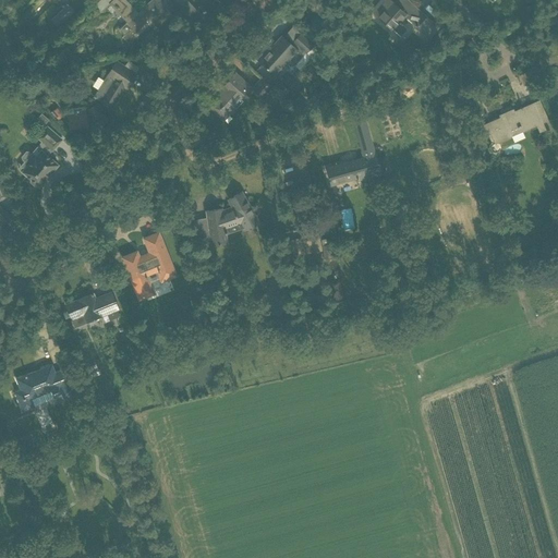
[(122,36),(130,43),(155,17),(159,22),(174,7),(168,0),(150,0),(137,13),(125,0),(112,0),(109,3),(126,22),(119,29),(124,35),(122,36)]
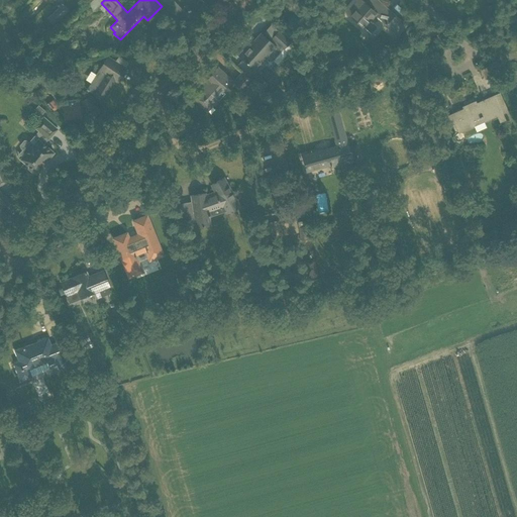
[(350,0),(343,10),(371,33),(377,26),(371,21),(376,16),(379,19),(387,25),(388,24),(387,23),(395,14),(379,0),(350,0)]
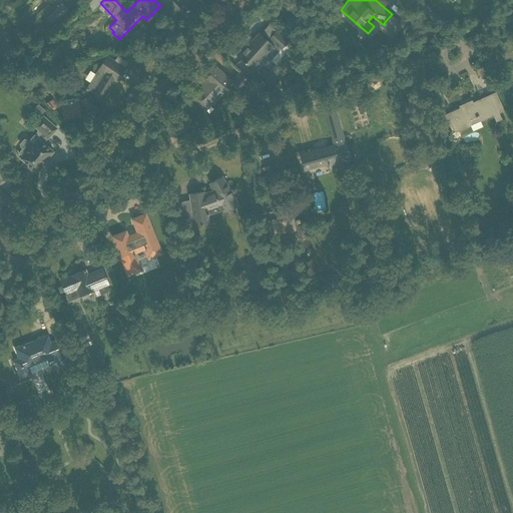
[(47,19),(53,25),(68,10),(61,4),(47,19)]
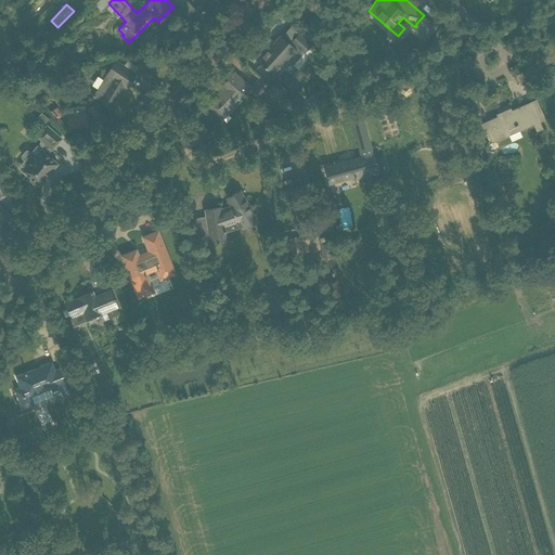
[(183,11),(186,15),(194,9),(190,4),(183,11)]
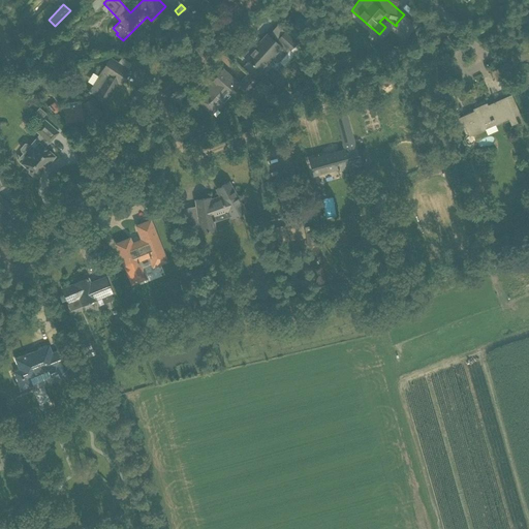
[(278,39),(289,49),(297,40),(285,31),(278,39)]
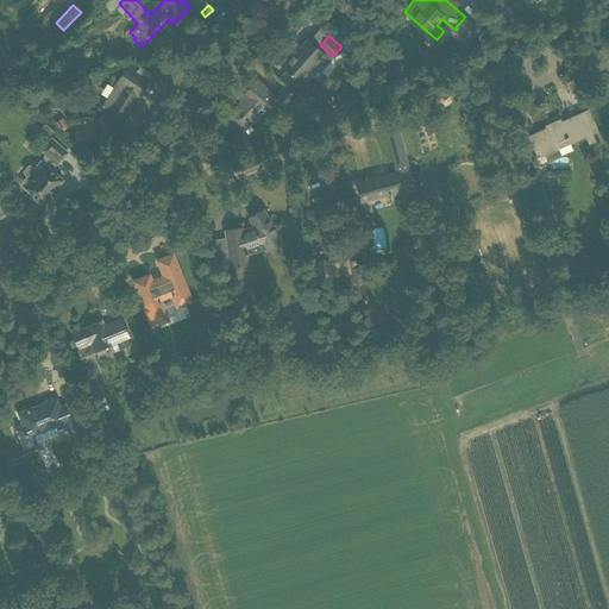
[(281,64),(302,83),(326,56),(307,38),(295,52),(293,51),(281,64)]
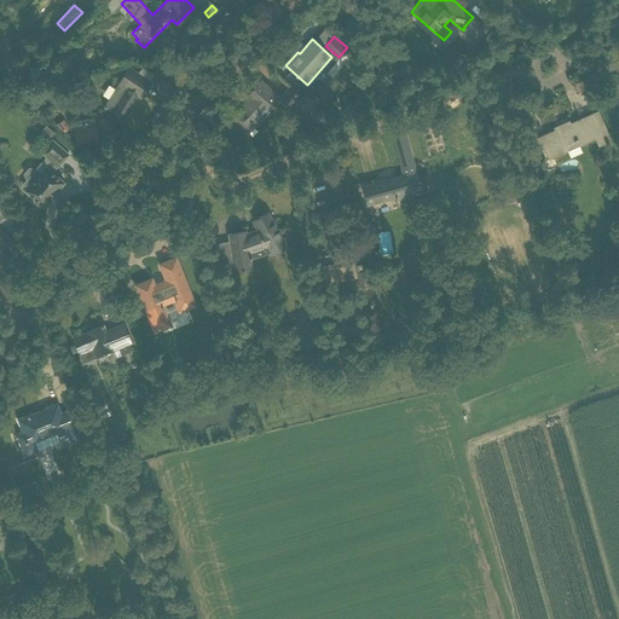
[(104,105),(125,120),(140,98),(151,82),(140,75),(142,74),(129,65),(104,105)]
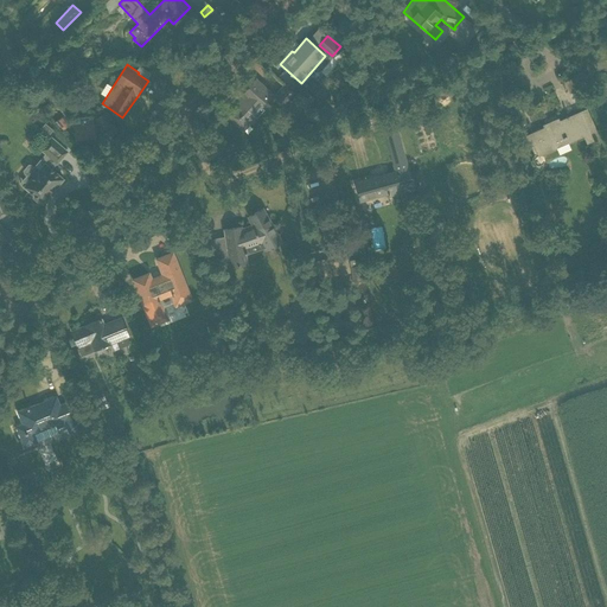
[(244,93),(246,94),(228,115),(243,129),(255,116),(254,115),(273,95),(256,80),(244,93)]
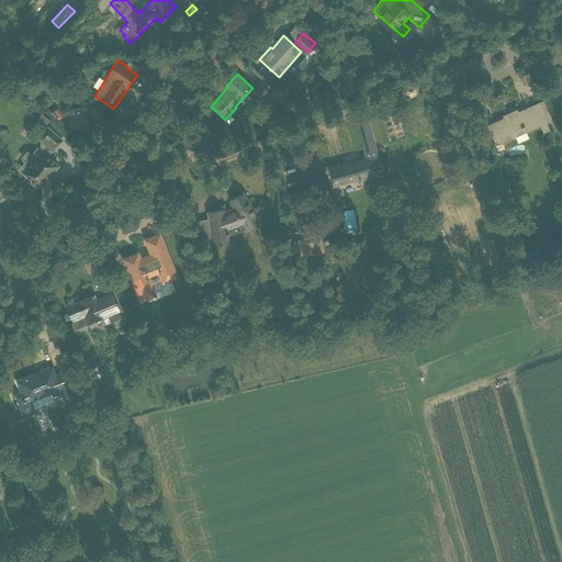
[(254,90),(265,99),(273,89),(262,79),(254,90)]
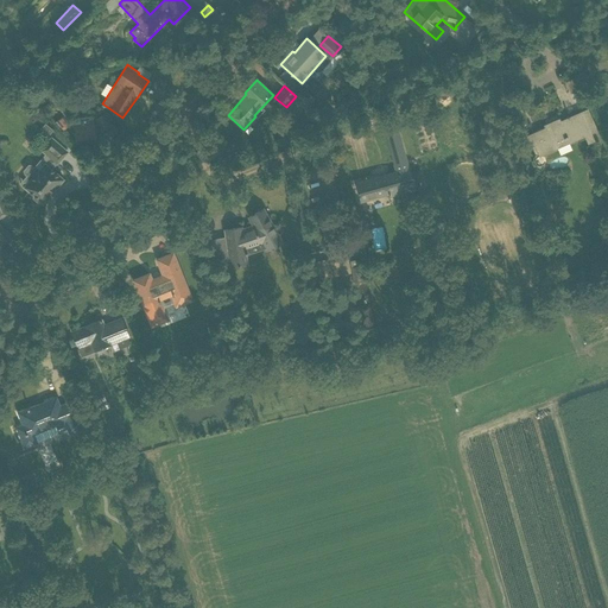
[(530,135),(527,137),(532,146),(534,146),(538,156),(584,135),(587,144),(594,140),(582,112),(569,118),(568,116),(567,116),(568,119),(549,127),(548,124),(544,125),(545,127),(530,134),(530,135)]
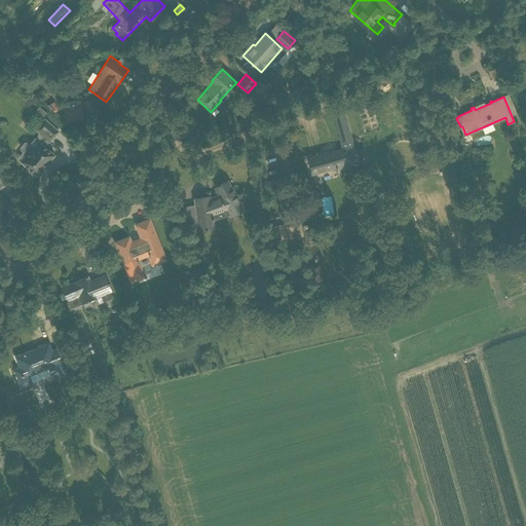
[(64,107),(64,111),(66,121),(82,119),(79,100),(69,102),(69,106),(64,107)]
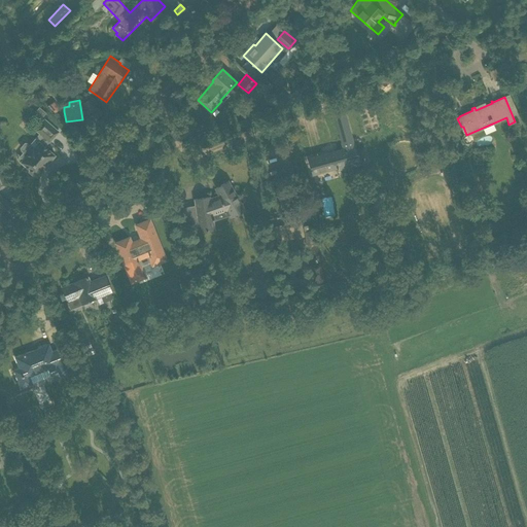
[(83,104),(89,112),(95,109),(90,100),(83,104)]
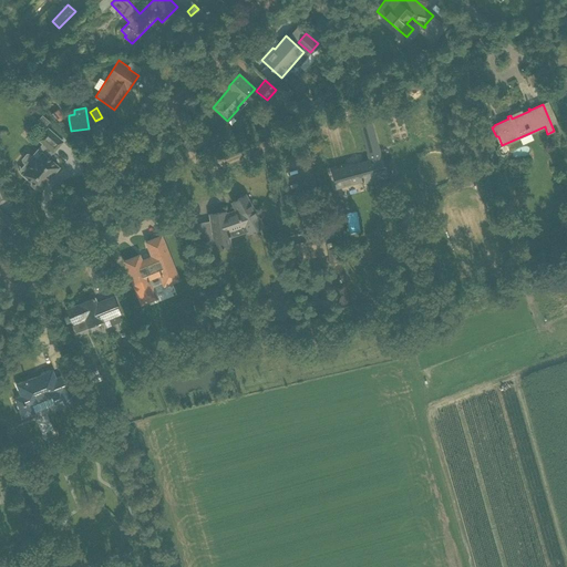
[(58,110),(52,114),(58,121),(63,116),(58,110)]
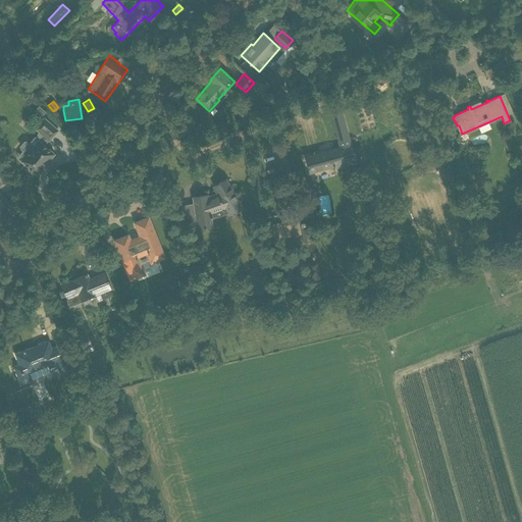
[(264,109),(258,114),(261,119),(268,114),(264,109)]
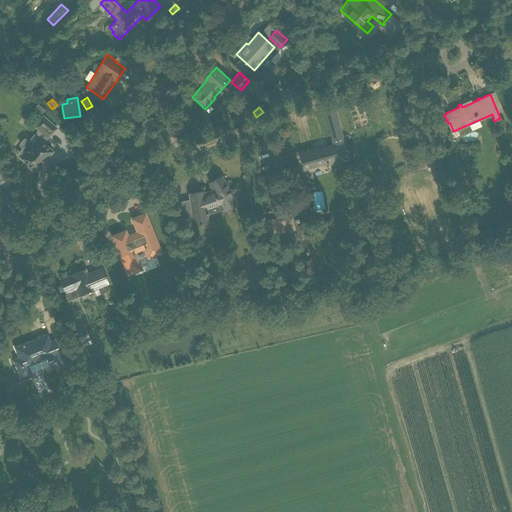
[(299,154),(302,163),(303,169),(327,163),(327,165),(350,159),(345,140),(344,140),(339,119),(338,120),(335,110),(325,113),(333,144),(299,154)]
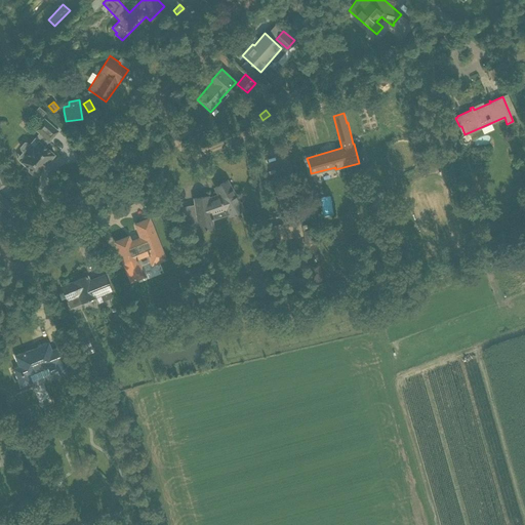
[(29,168),(29,171),(33,174),(35,174),(36,174),(37,175),(54,155),(53,154),(53,155),(44,147),(48,140),(49,142),(57,131),(44,119),(36,129),(42,135),(37,140),(38,143),(33,148),(29,145),(26,145),(22,149),(23,152),(27,155),(22,161),(21,162),(22,162),(29,168)]
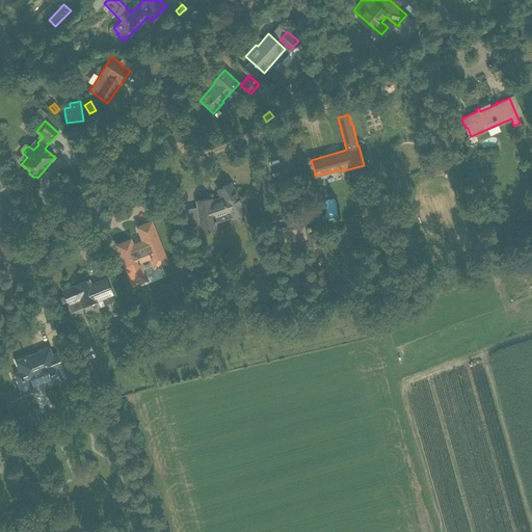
[(221,197),(211,201),(211,198),(196,201),(202,234),(217,232),(216,222),(232,217),(233,219),(246,212),(231,183),(217,190),(221,197)]
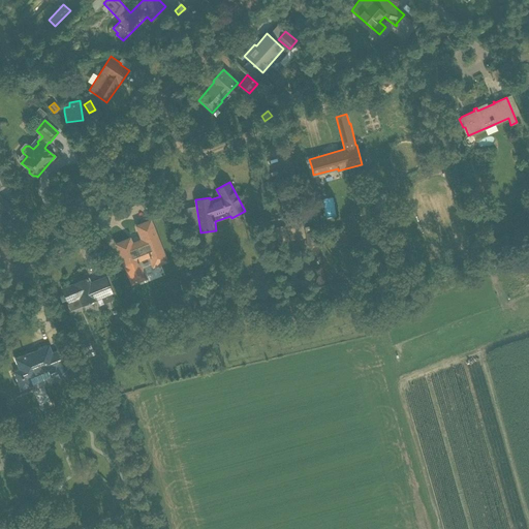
[(0,230),(8,221),(1,215),(10,205),(0,195),(0,230)]
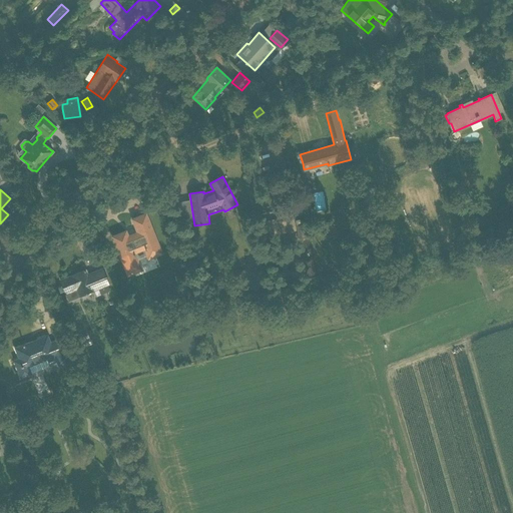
[(112,236),(127,275),(141,270),(136,259),(146,254),(148,259),(161,253),(145,213),(132,219),(138,233),(128,237),(125,231),(112,236)]
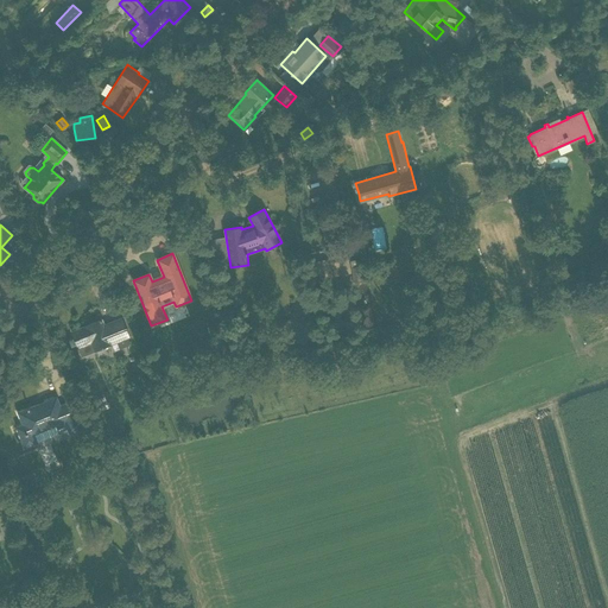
[(361,255),(349,258),(352,267),(362,266),(361,255)]
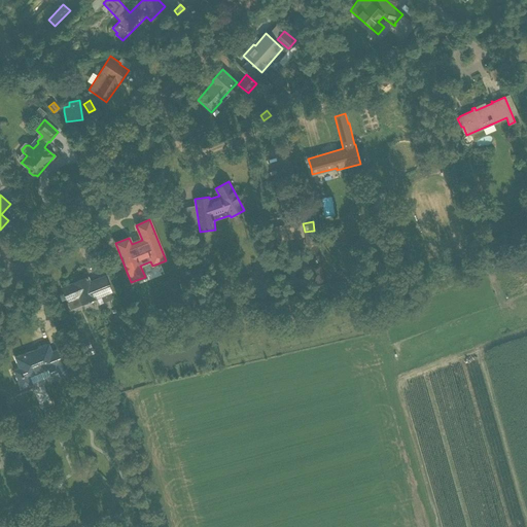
[(409,231),(403,232),(408,249),(414,247),(409,231)]
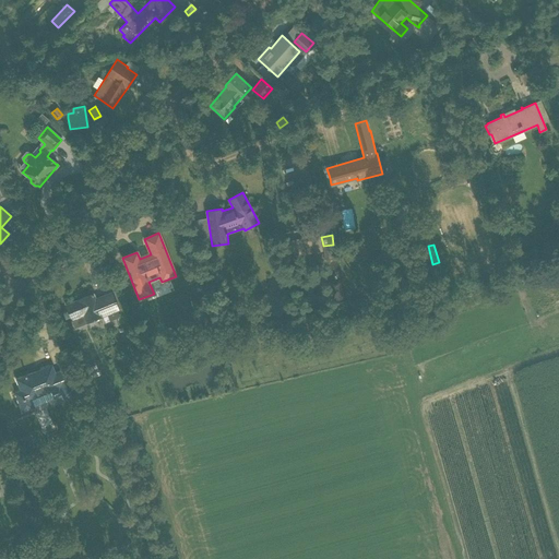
[(66,305),(70,316),(75,328),(118,310),(111,294),(96,300),(93,294),(66,305)]
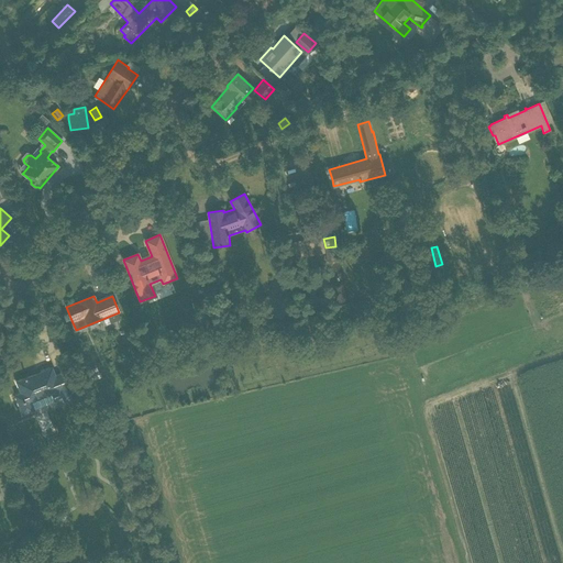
[(17,382),(21,393),(14,396),(22,415),(35,410),(32,403),(51,394),(52,397),(62,394),(65,403),(79,397),(68,370),(55,375),(52,367),(17,382)]
